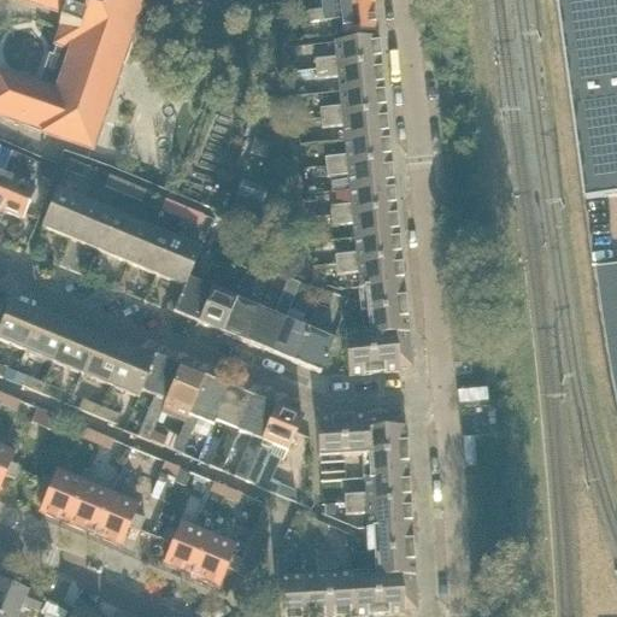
[(141,0),(21,0),(63,13),(59,27),(63,28),(57,46),(53,57),(50,56),(39,87),(0,74),(0,117),(45,133),(92,150),(141,0)]
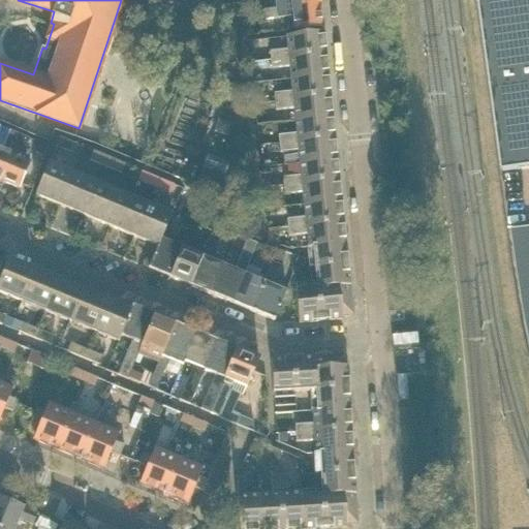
[(277,10),(321,5),(319,0),(282,0),(276,1),(277,10)]
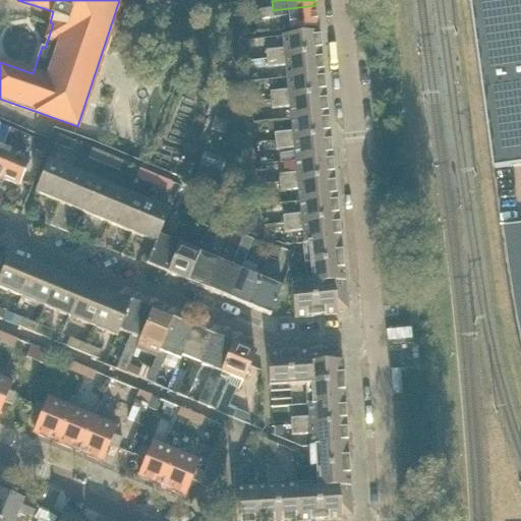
[(520,0),(472,0),(497,170),(520,166),(520,0)]
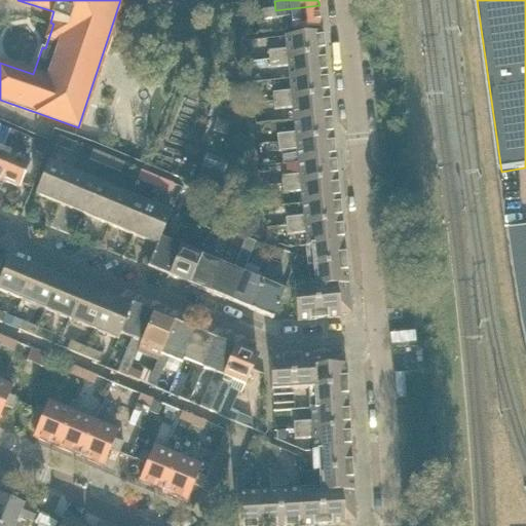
[(293,30),(322,27),(320,5),(275,10),(276,20),(292,17),(293,30)]
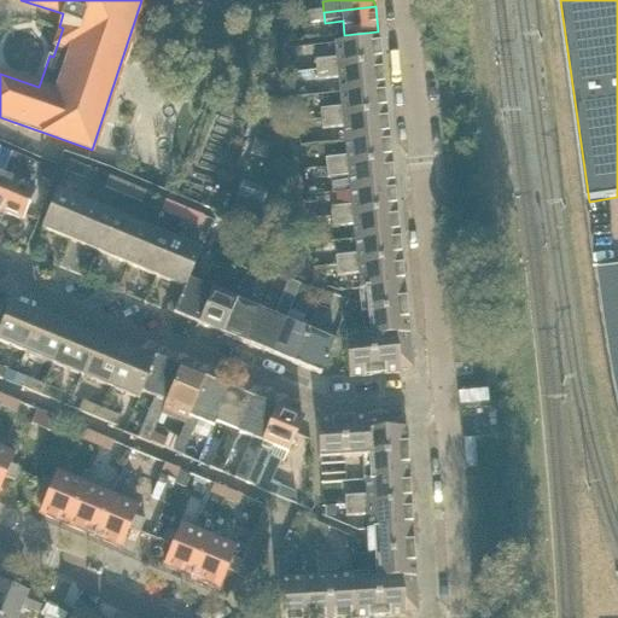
[(293,73),(316,70),(382,64),(379,39),(336,44),(337,58),(292,63),(293,73)]
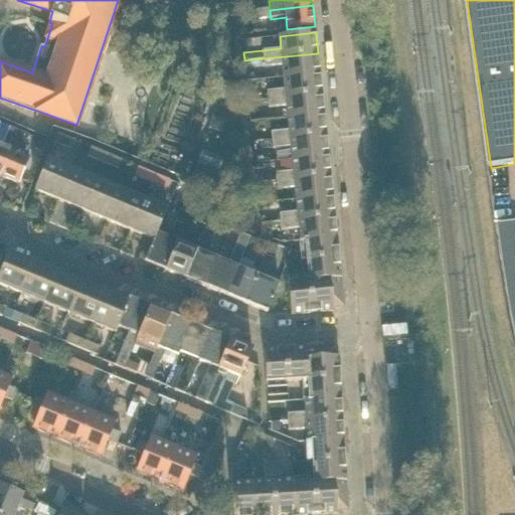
[(284,77),(320,73),(318,53),(264,58),(265,66),(283,64),(284,77)]
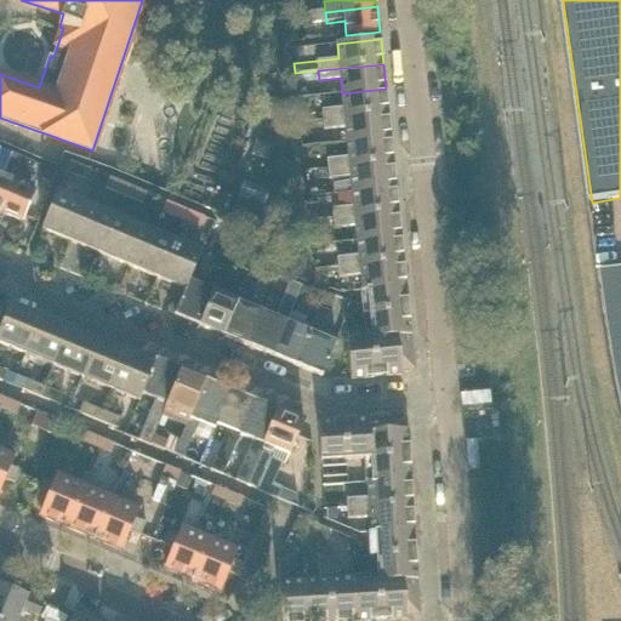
[(323,120),(389,114),(386,89),(342,93),(345,108),(323,110),(323,120)]
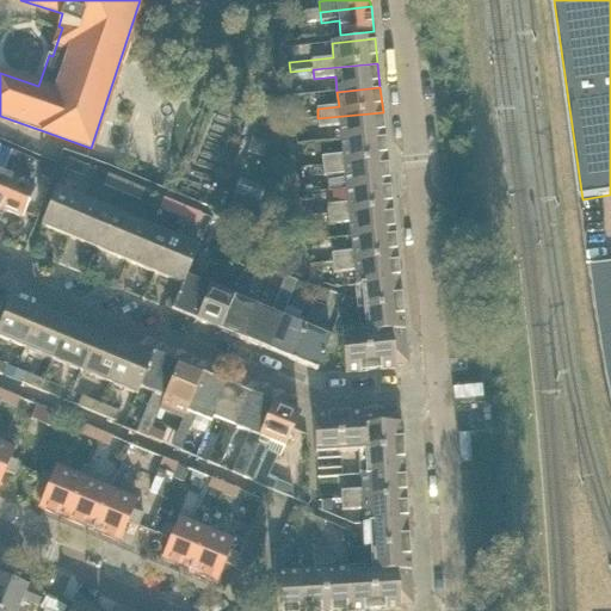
[(343,141),(386,136),(383,112),(318,118),(319,128),(340,127),(343,141)]
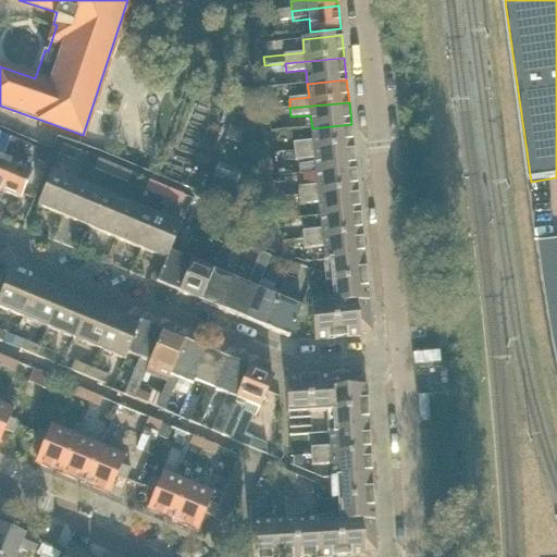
[(295,152),(354,147),(351,124),(312,128),(313,141),(294,144),(295,152)]
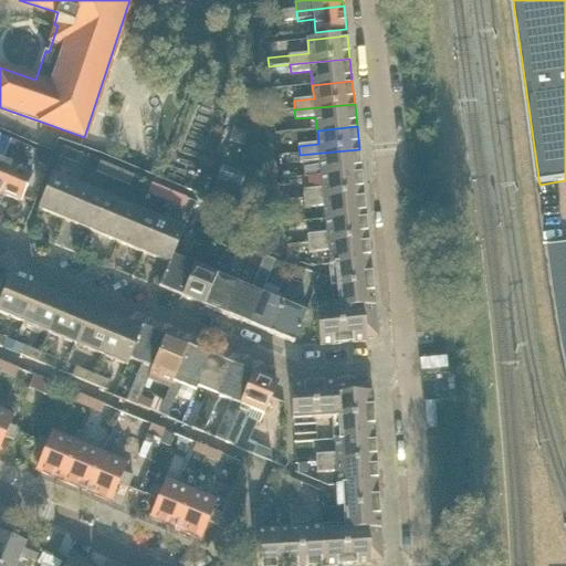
[(0,192),(20,144),(12,142),(4,163),(0,160),(0,192)]
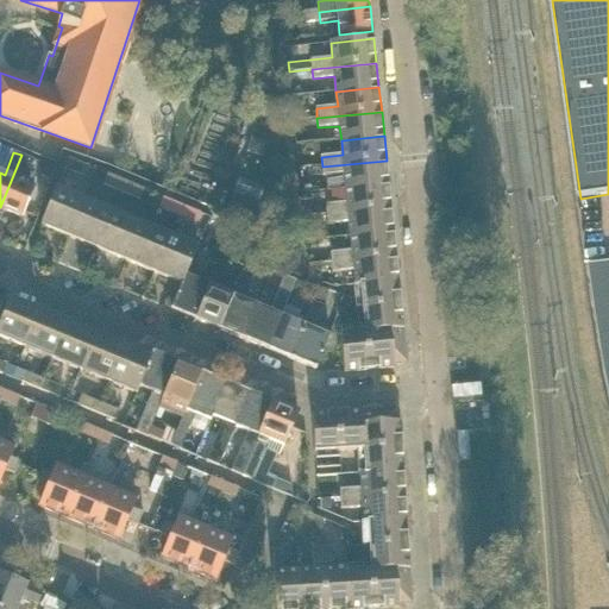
[(54,180),(57,170),(22,155),(0,207),(0,208),(23,218),(36,187),(25,183),(30,169),(54,180)]
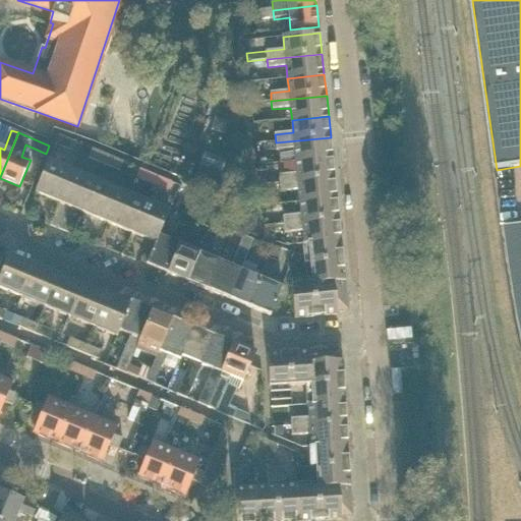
[(72,151),(75,143),(59,137),(56,145),(72,151)]
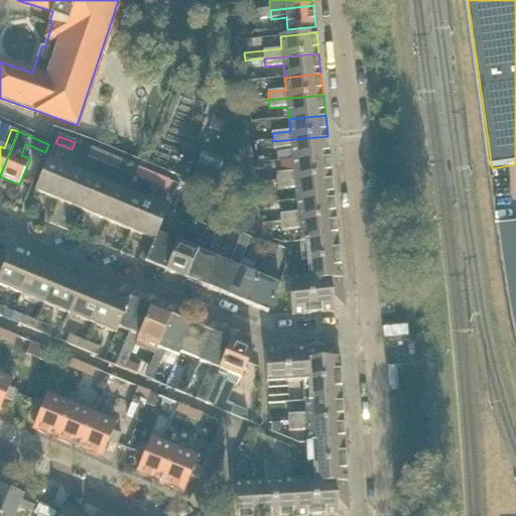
[(293,159),(330,156),(328,136),(273,141),(273,149),(292,147),(293,159)]
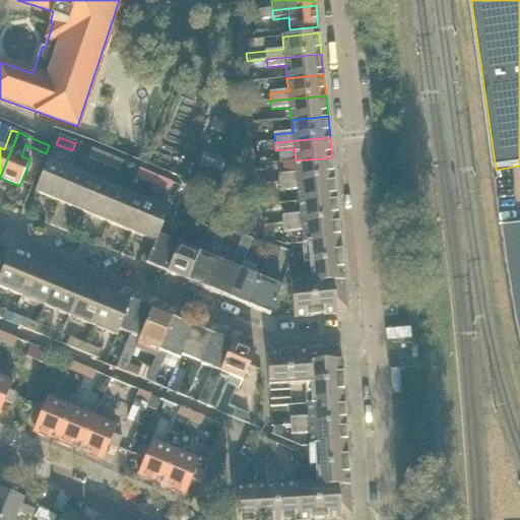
[(105,165),(109,156),(92,149),(89,157),(105,165)]
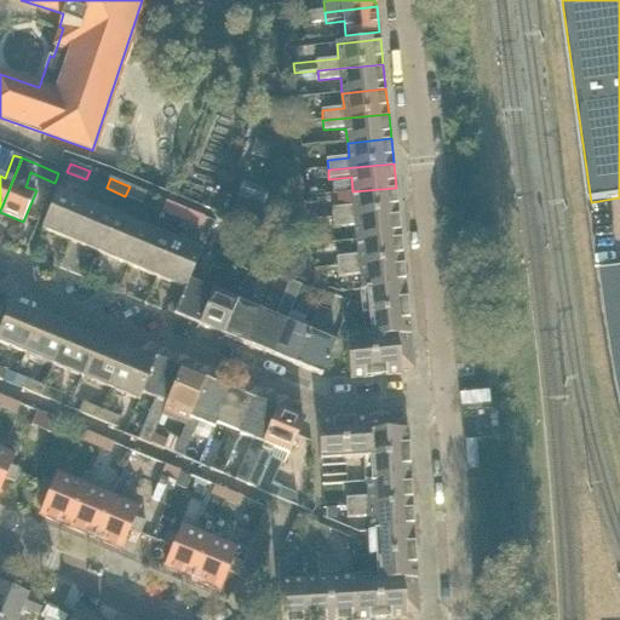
[(130,187),(125,196),(143,204),(147,194),(130,187)]
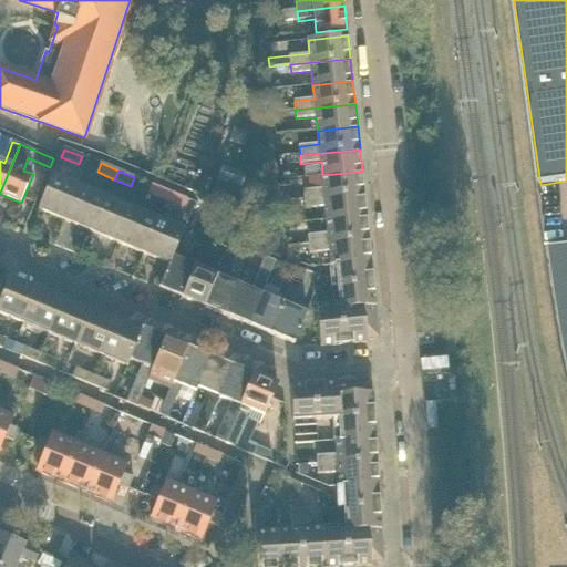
[(305,200),(364,194),(362,172),(322,175),(323,189),(303,192),(305,200)]
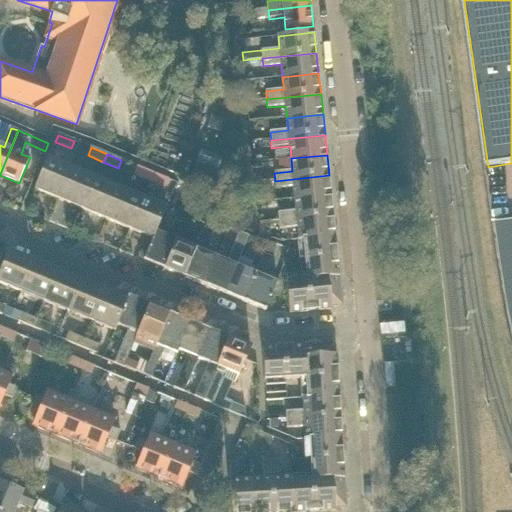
[(59,200),(72,170),(48,160),(35,190),(59,200)]
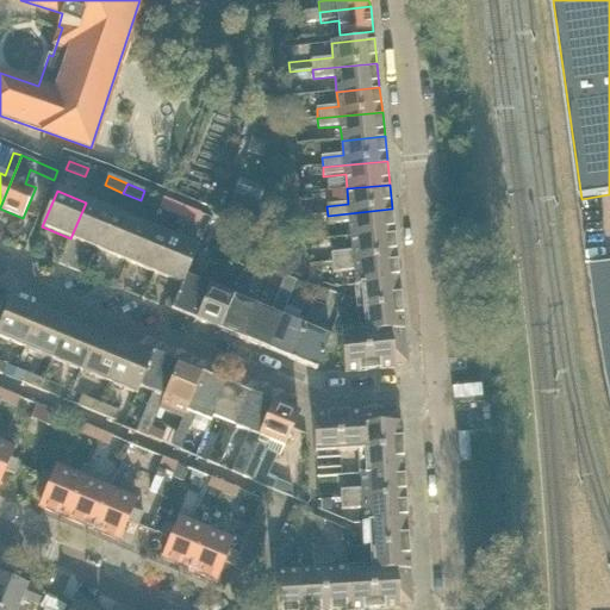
[(179,216),(182,206),(165,199),(160,209),(179,216)]
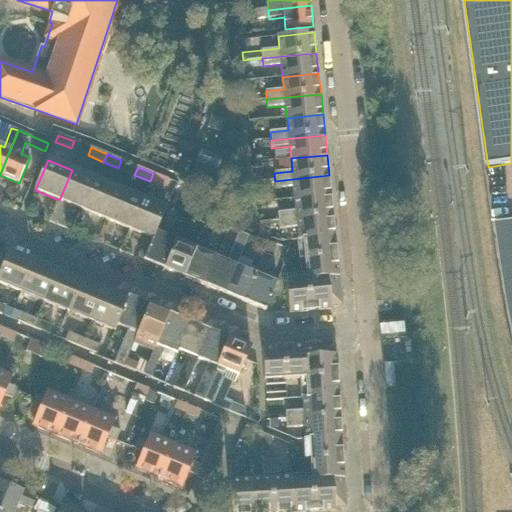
[(83,210),(96,180),(72,170),(59,200),(83,210)]
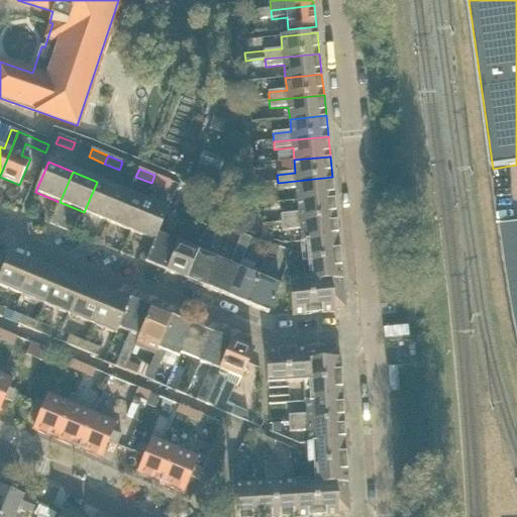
[(154,175),(151,183),(167,189),(170,181),(154,175)]
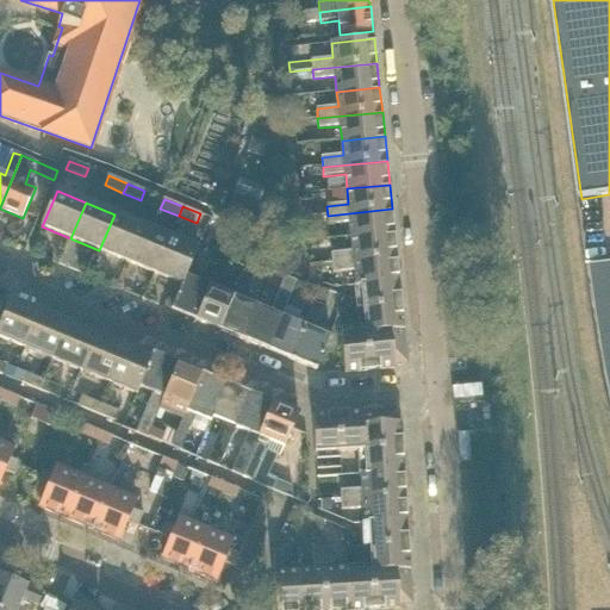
[(352,237),(394,232),(392,209),(328,216),(329,225),(350,223),(352,237)]
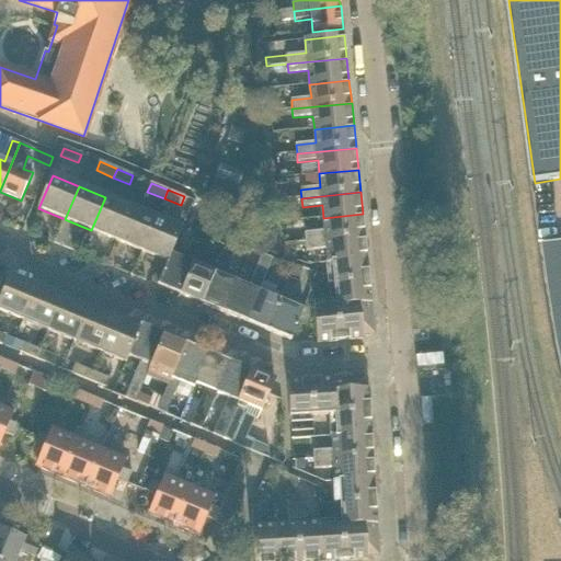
[(116,240),(130,207),(105,197),(91,230),(116,240)]
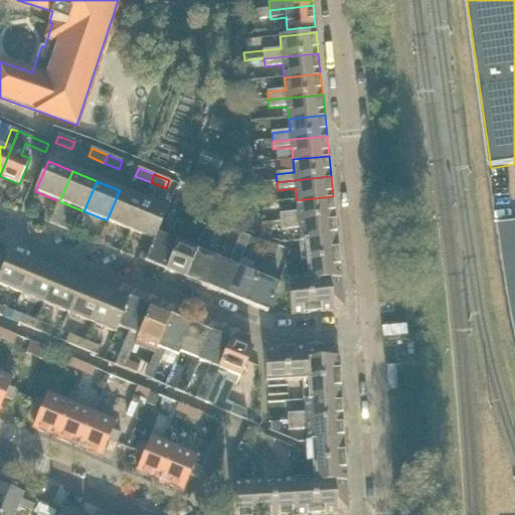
[(131,230),(144,200),(120,190),(107,220),(131,230)]
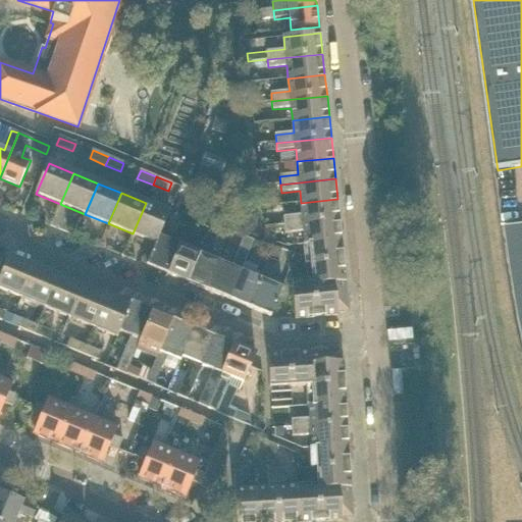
[(284,225),(340,220),(337,199),(301,203),(302,216),(283,217),(284,225)]
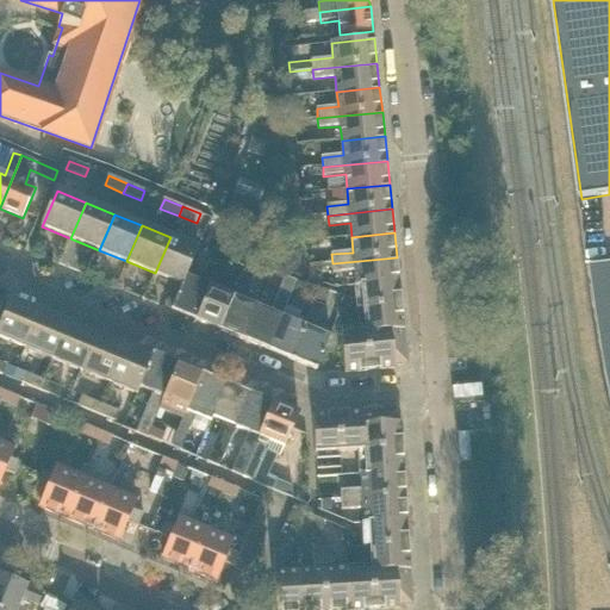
[(182,285),(185,278),(197,248),(170,237),(155,273),(182,285)]
